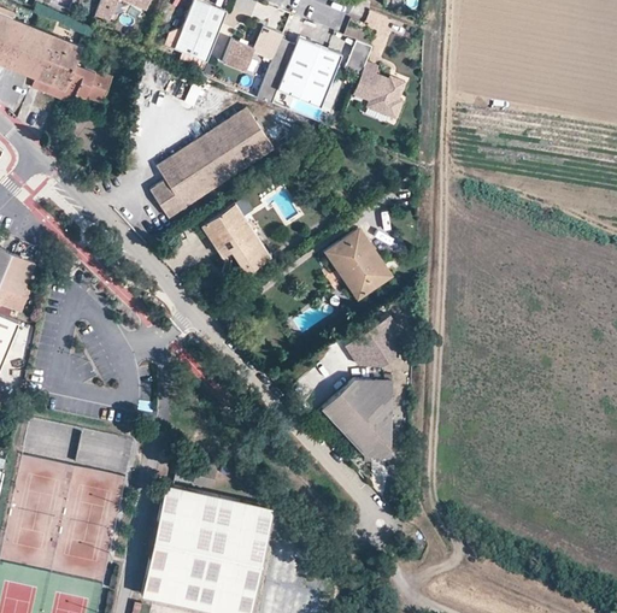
[(101,0),(95,17),(109,23),(117,1),(146,13),(151,0),(101,0)]
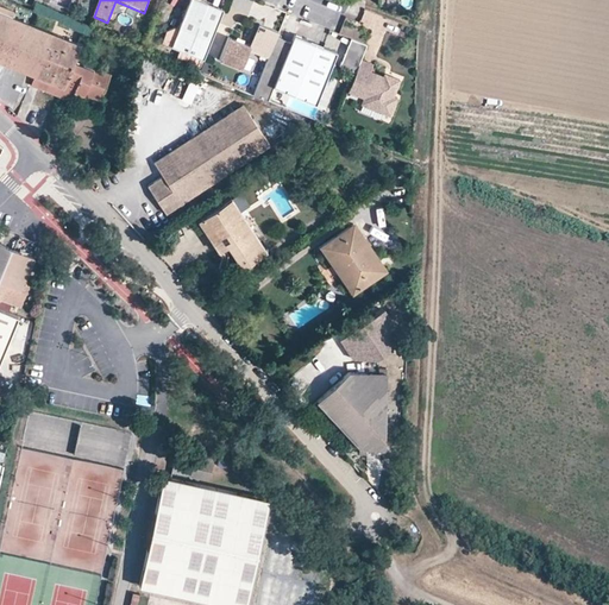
[(205,61),(224,13),(193,1),(181,31),(174,49),(182,51),(205,61)]
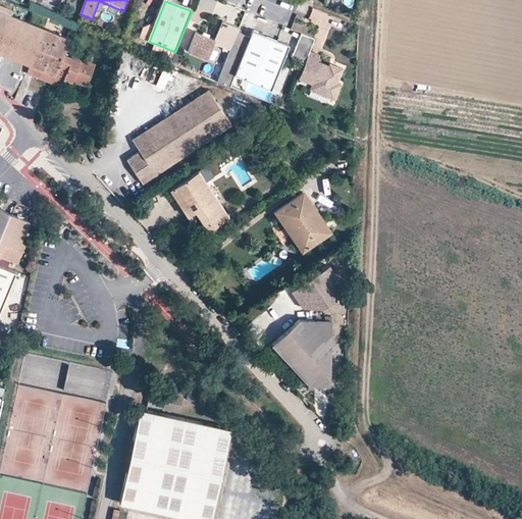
[(215,5),(203,1),(200,10),(213,14),(215,5)]
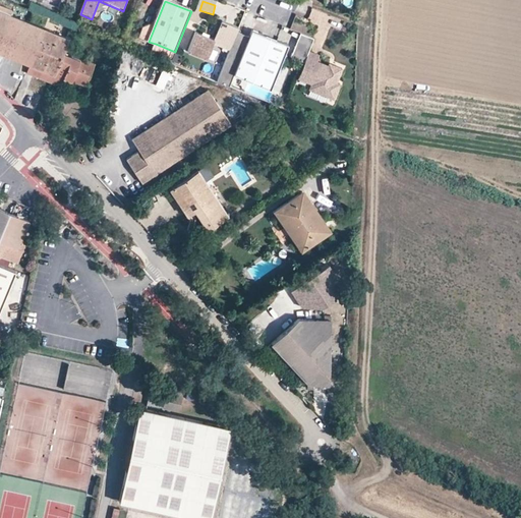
[(11,12),(0,7),(0,55),(30,67),(26,75),(50,84),(63,55),(69,40),(9,16),(11,12)]
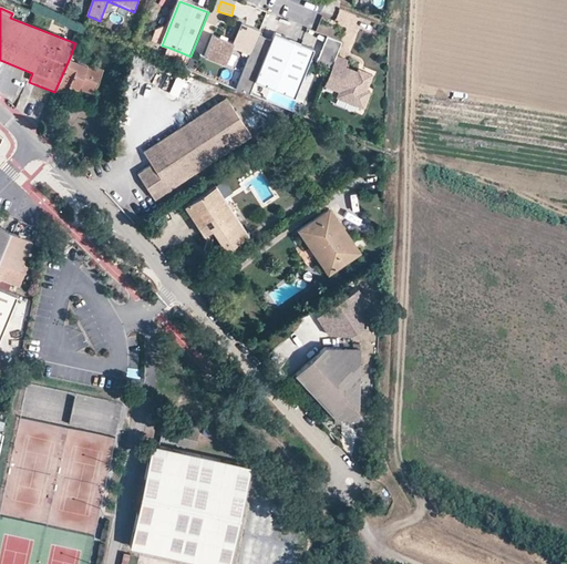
[(234,47),(213,38),(204,59),(225,68),(233,50),(249,57),(259,33),(241,27),(234,47)]
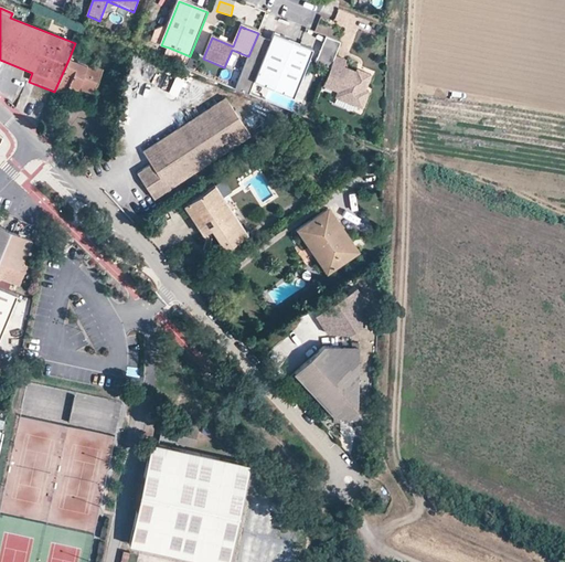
[(161,45),(168,29),(163,28),(157,31),(152,41),(161,45)]
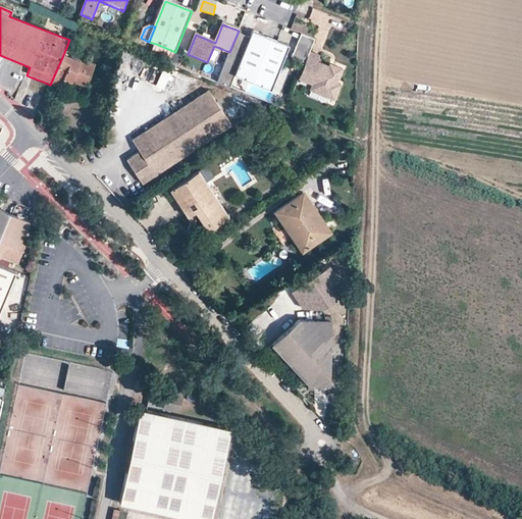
[(254,29),(236,73),(271,88),(273,82),(277,72),(289,43),(254,29)]
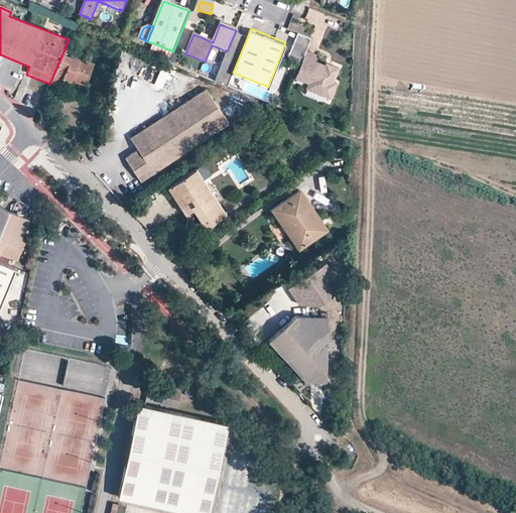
[(305,54),(310,41),(298,36),(289,59),(301,63),(305,54)]
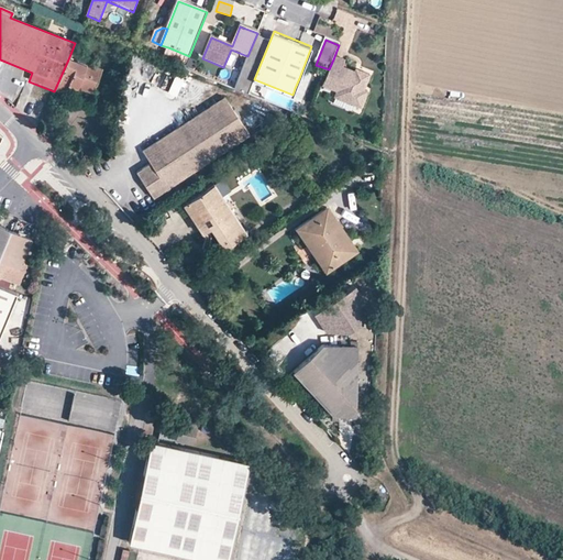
[(165,55),(168,47),(161,45),(152,41),(150,48),(165,55)]
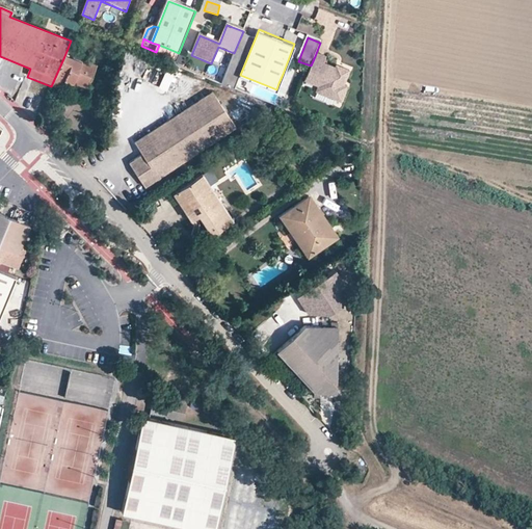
[(74,57),(64,56),(51,86),(61,90),(65,82),(87,90),(97,65),(74,57)]
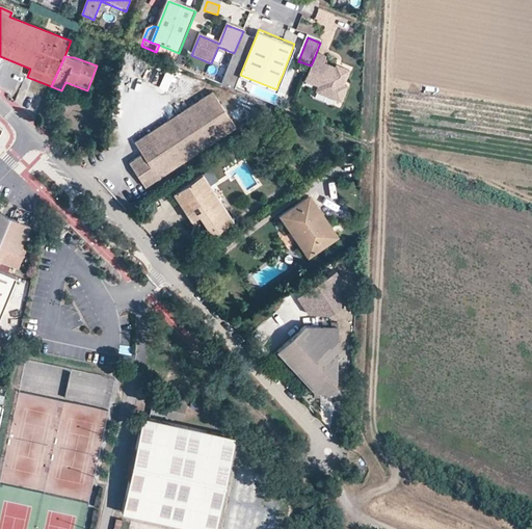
[(326,61),(315,56),(311,65),(303,84),(315,88),(313,95),(341,106),(347,90),(344,88),(349,75),(340,71),(339,73),(335,72),(323,68),(326,61)]
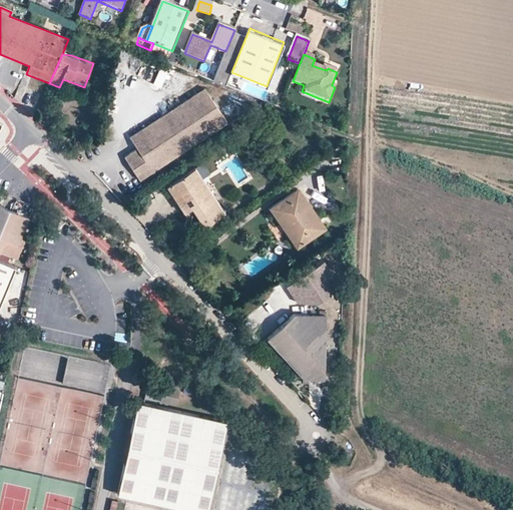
[(279,73),(273,71),(269,80),(275,82),(279,73)]
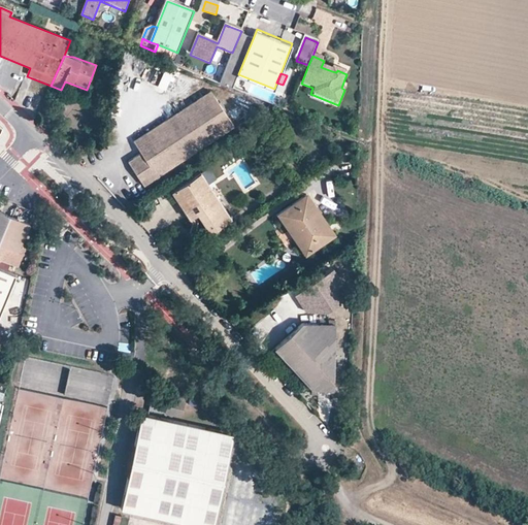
[(209,94),(133,143),(140,156),(128,164),(143,188),(233,129),(209,94)]
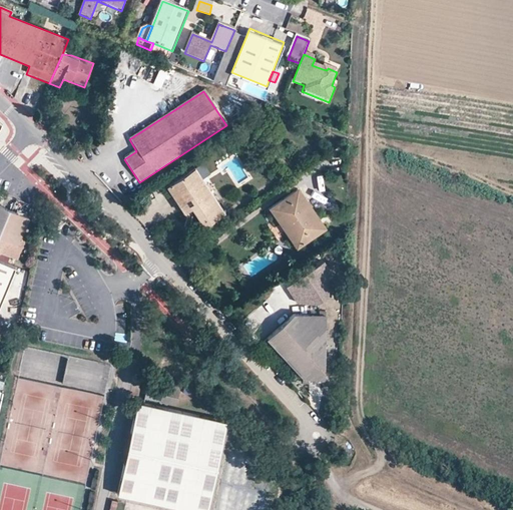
[(267,151),(264,156),(272,163),(276,159),(267,151)]
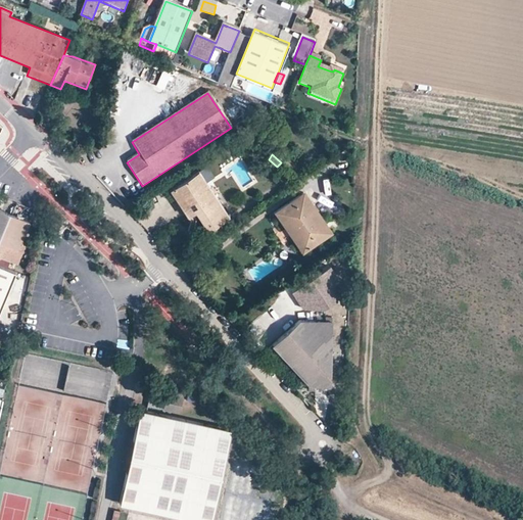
[(206,228),(227,215),(197,170),(169,188),(186,215),(194,209),(206,228)]
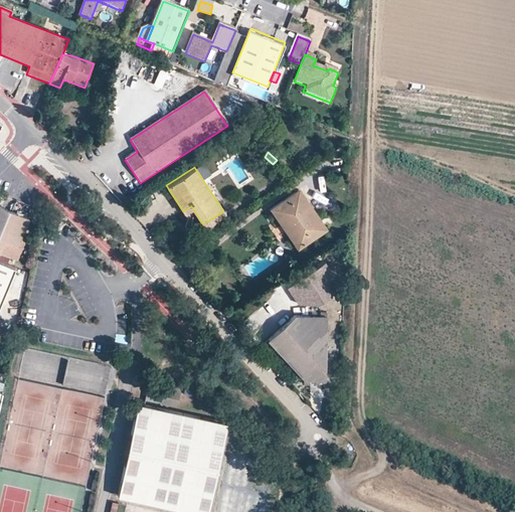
[(295,247),(324,227),(299,189),(270,209),(295,247)]
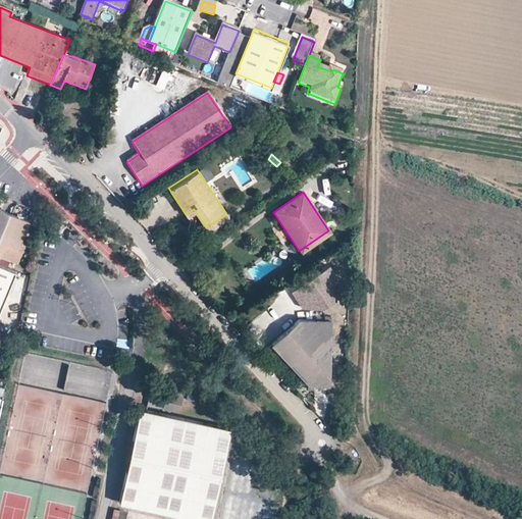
[(0,259),(12,264),(20,246),(29,223),(0,211),(0,259)]
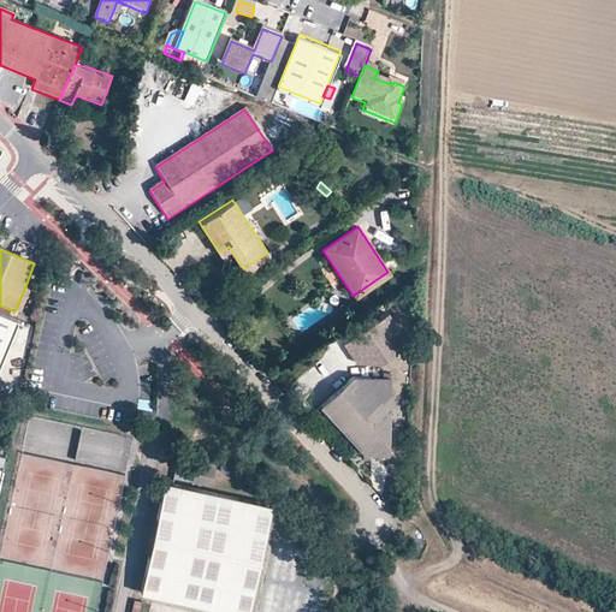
[(24,290),(15,312),(21,314),(30,292),(24,290)]
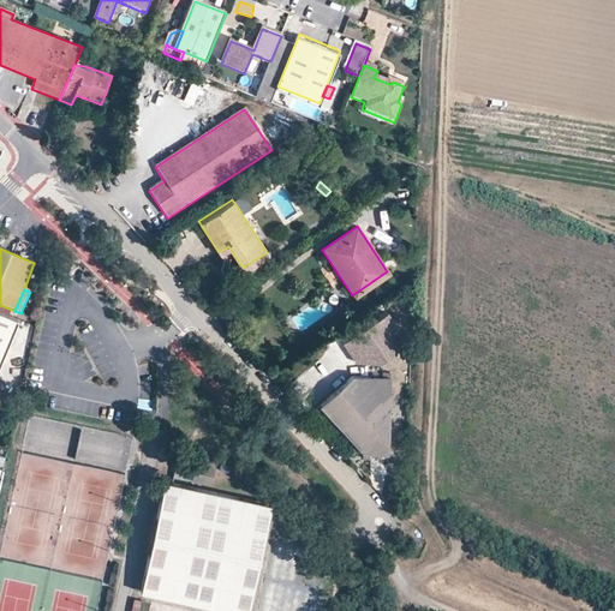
[(0,363),(17,321),(0,313),(0,363)]
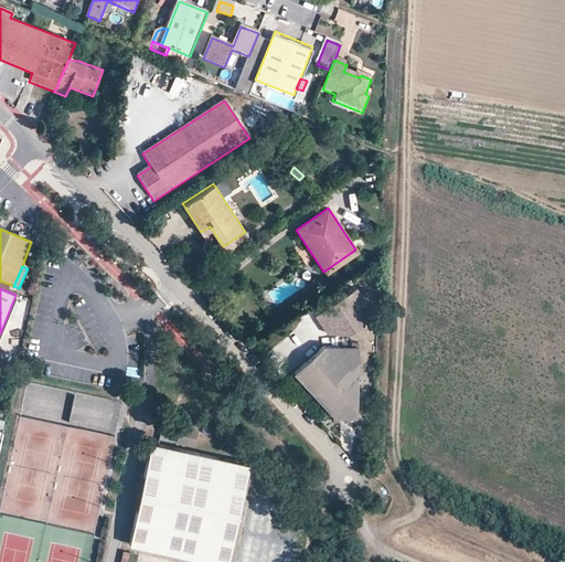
[(349,349),(321,346),(294,373),(332,416),(353,417),(356,345),(349,345),(349,349)]
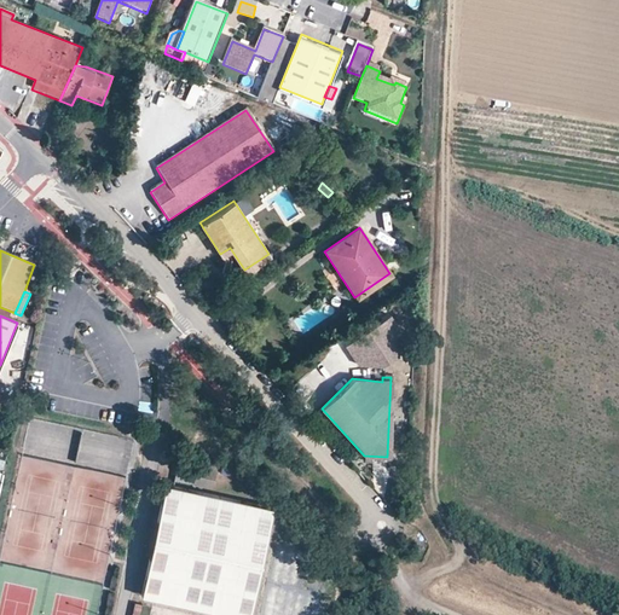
[(126,474),(131,439),(79,433),(75,468),(126,474)]
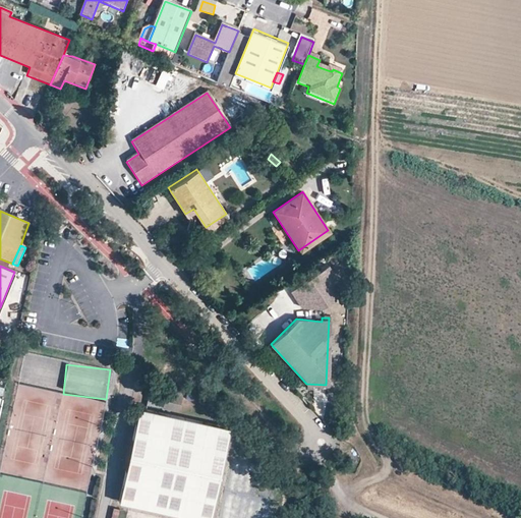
[(183,393),(167,389),(166,394),(182,398),(183,393)]
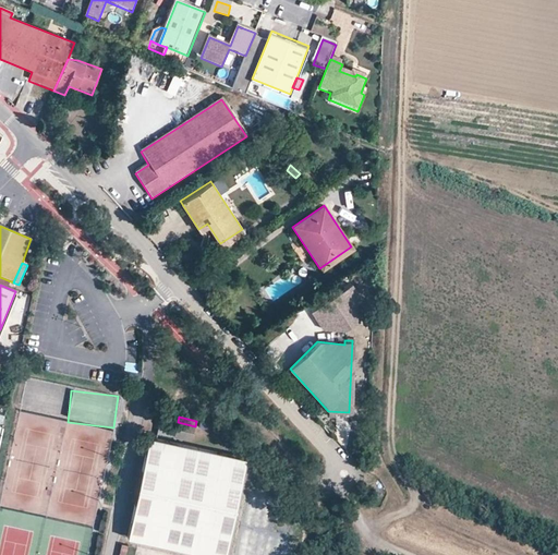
[(191,443),(195,426),(178,422),(173,439),(191,443)]
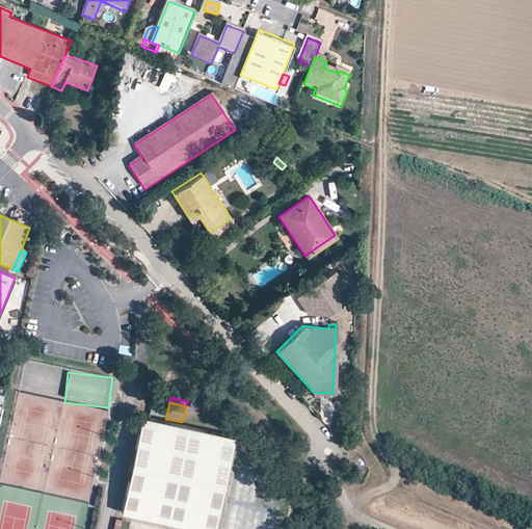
[(215,528),(234,438),(139,417),(120,512),(190,528),(215,528)]
